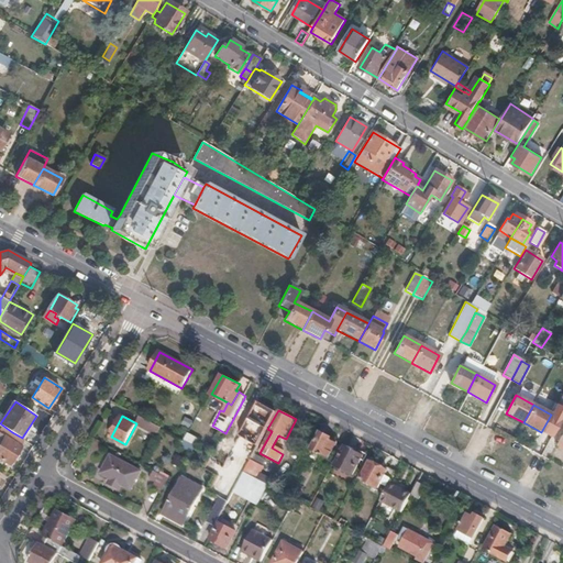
[(145,430),(150,422),(141,417),(136,423),(145,430)]
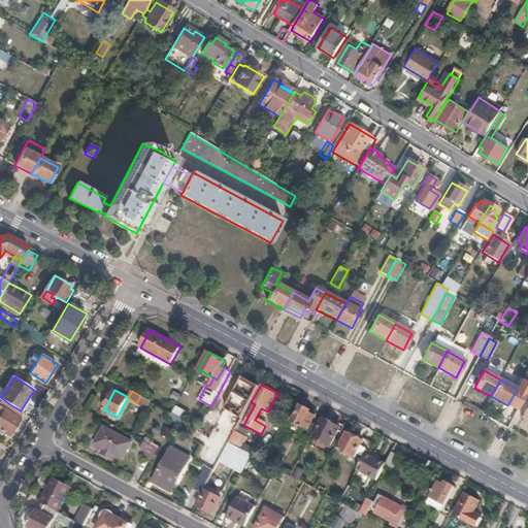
[(147,409),(152,401),(140,396),(136,403),(147,409)]
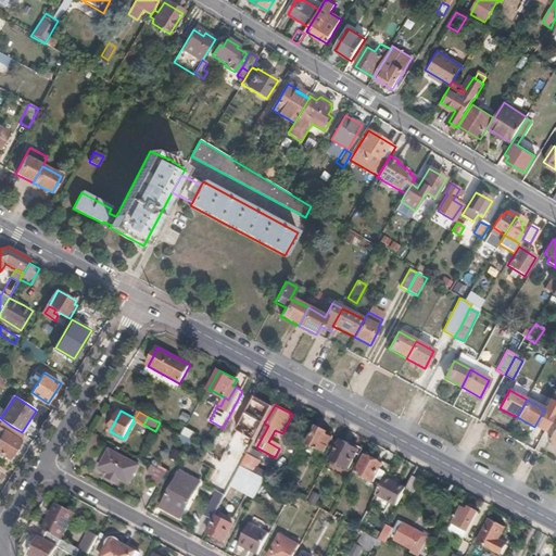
[(244,457),(251,445),(261,427),(244,417),(228,447),(216,470),(209,485),(219,492),(225,494),(231,482),(244,457)]
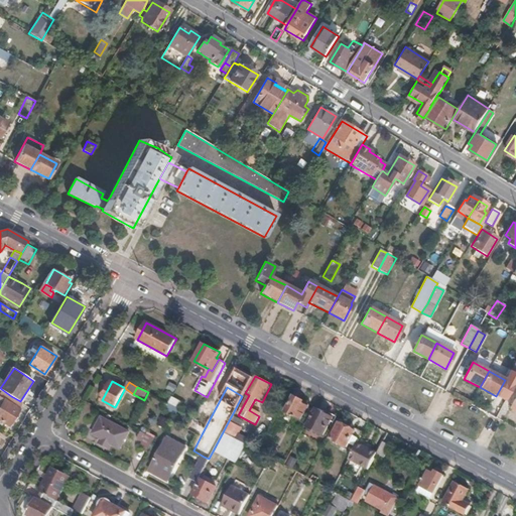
[(0,419),(10,425),(23,403),(20,401),(11,396),(8,401),(5,400),(0,408),(0,419)]
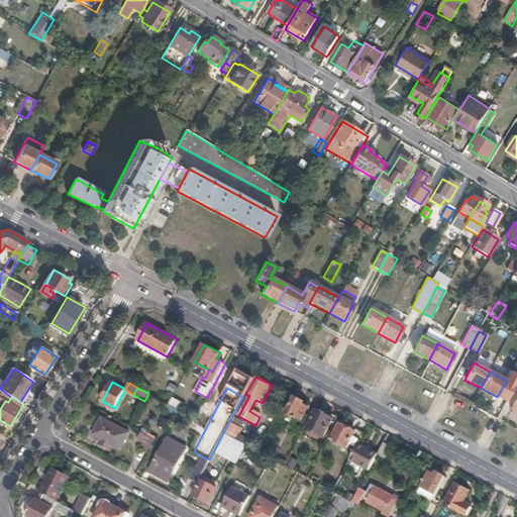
[(302,421),(311,405),(296,397),(288,413),(302,421)]
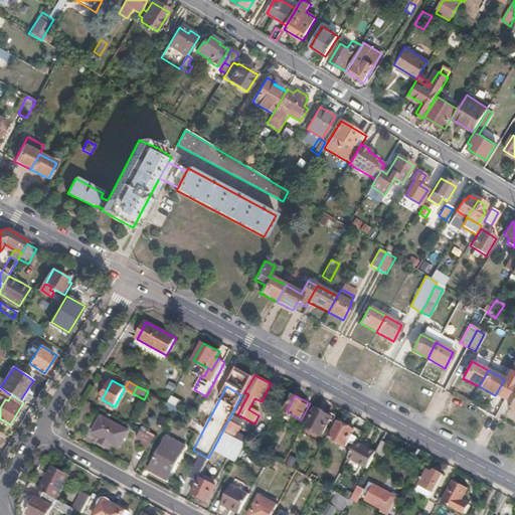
[(179,408),(182,402),(172,396),(169,402),(179,408)]
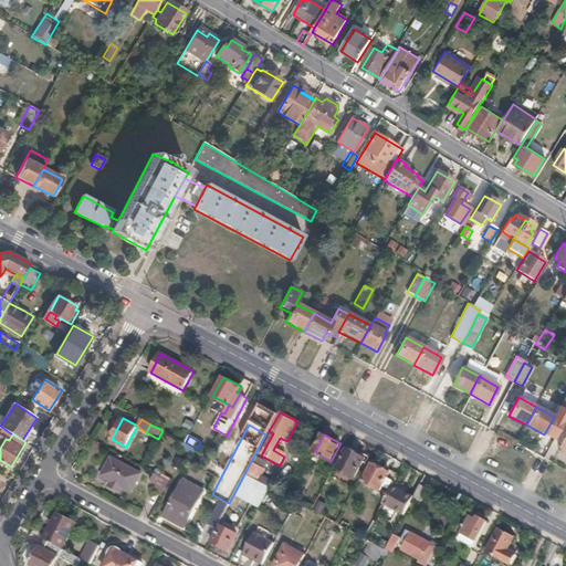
[(357,477),(366,458),(348,449),(338,467),(357,477)]
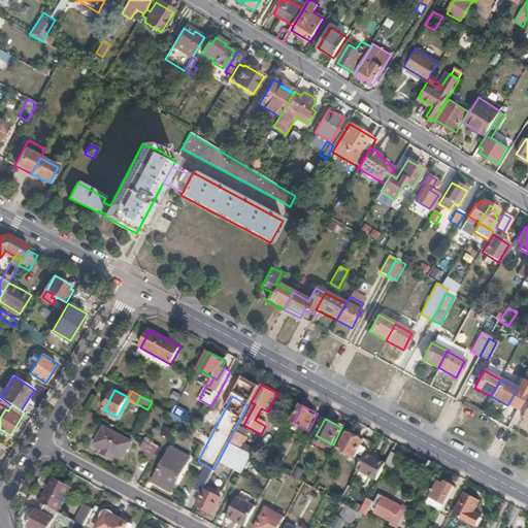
[(125,457),(134,440),(105,425),(97,441),(105,447),(116,452),(125,457)]
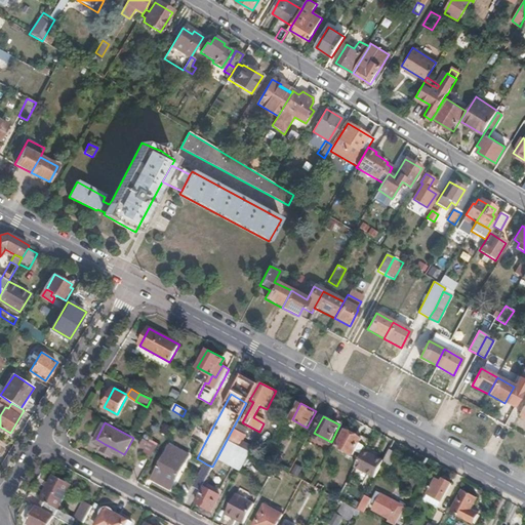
[(241,447),(247,435),(235,428),(229,440),(241,447)]
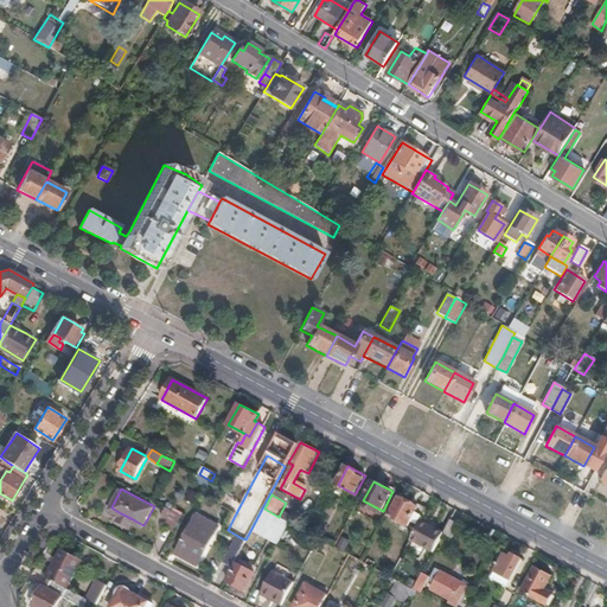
[(408,525),(419,506),(400,498),(390,516),(408,525)]
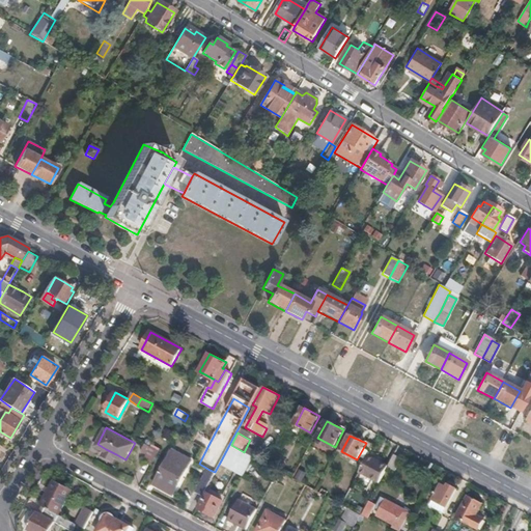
[(151,467),(160,452),(145,444),(141,452),(147,455),(144,463),(151,467)]
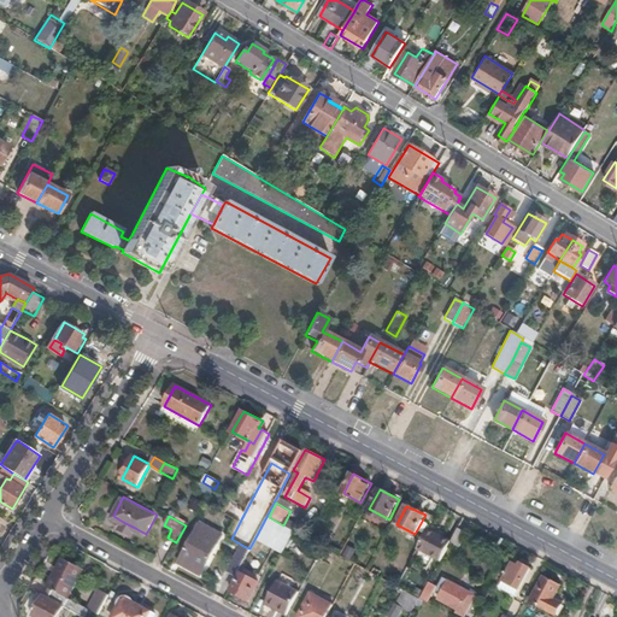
[(282,553),(294,532),(283,526),(269,517),(257,540),(266,545),(282,553)]
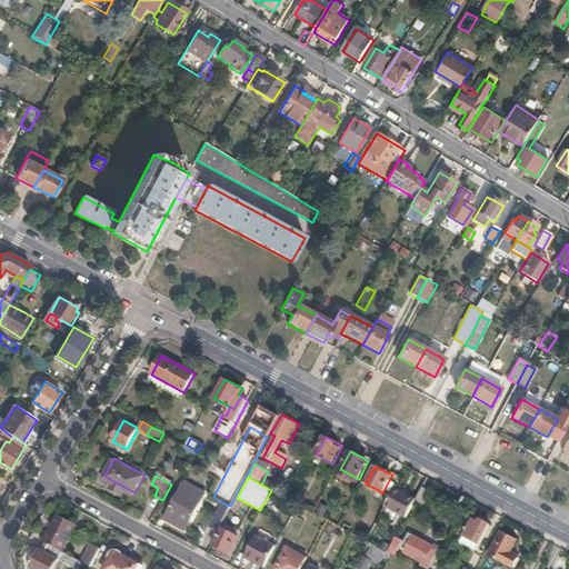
[(125,487),(113,481),(111,486),(122,492),(125,487)]
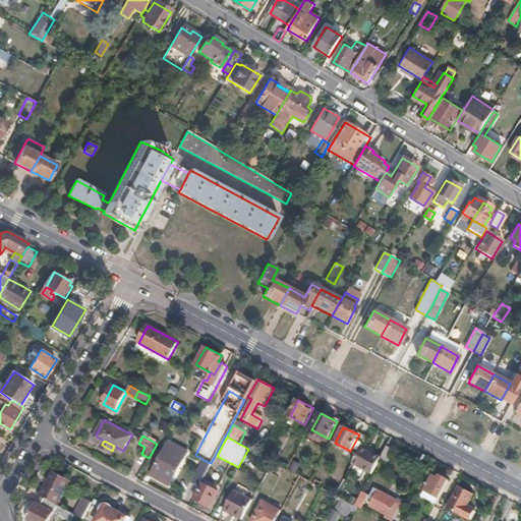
[(182,463),(188,452),(171,442),(161,460),(153,476),(169,485),(176,473),(182,463)]
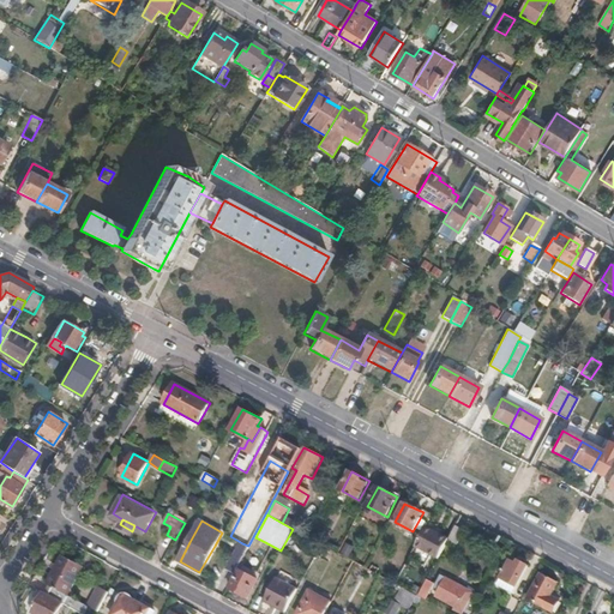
[(458,545),(465,530),(456,524),(450,537),(449,540),(458,545)]
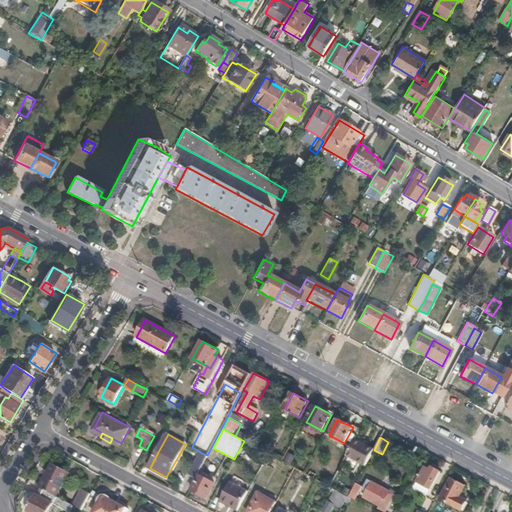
[(374,450),(375,448),(356,438),(347,456),(366,466),(374,450)]
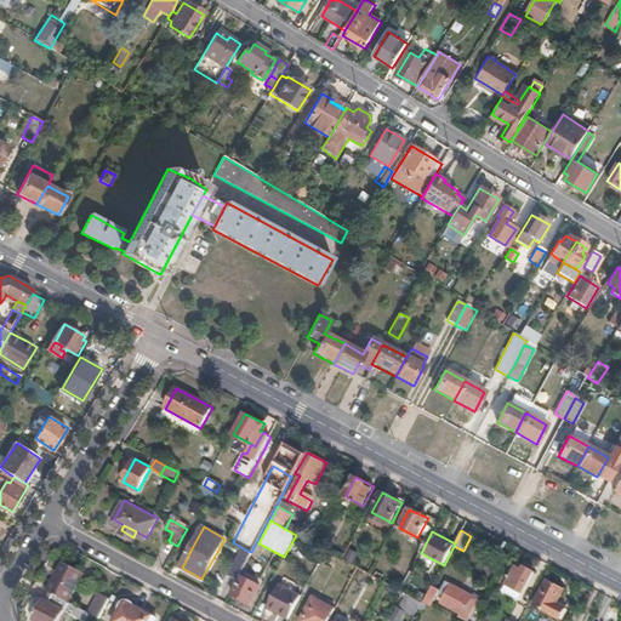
[(256,573),(268,548),(258,543),(252,553),(245,568),(255,573),(256,573)]
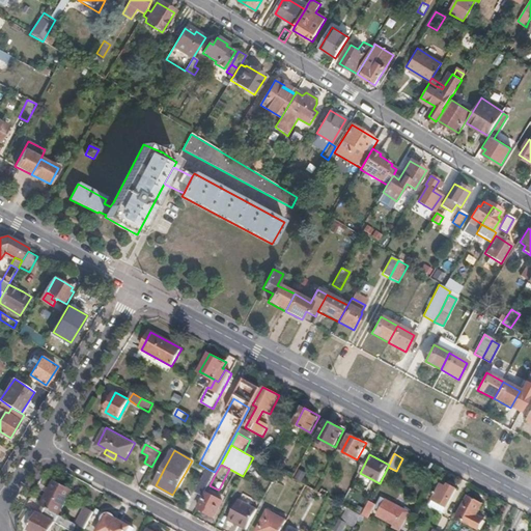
[(273,481),(279,471),(268,465),(267,465),(264,469),(270,472),(267,478),(273,481)]
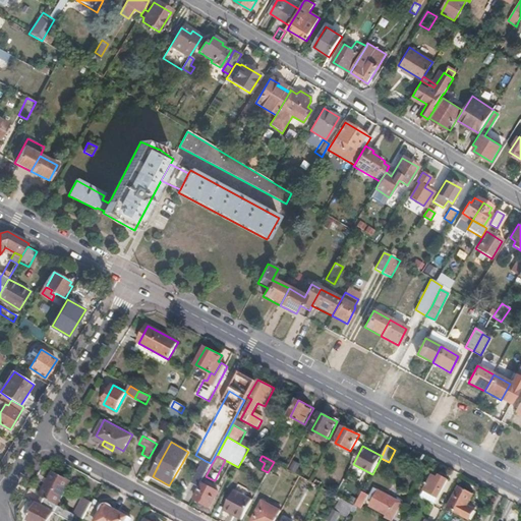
[(206,476),(212,464),(211,463),(206,461),(194,481),(200,484),(201,483),(206,476)]
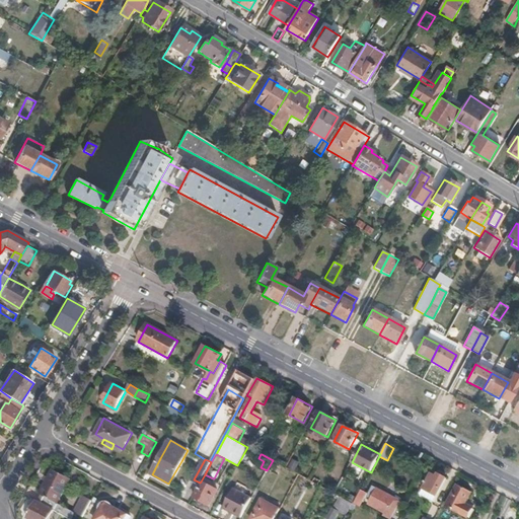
[(58,503),(70,479),(52,469),(39,493),(40,493),(45,497),(58,503)]
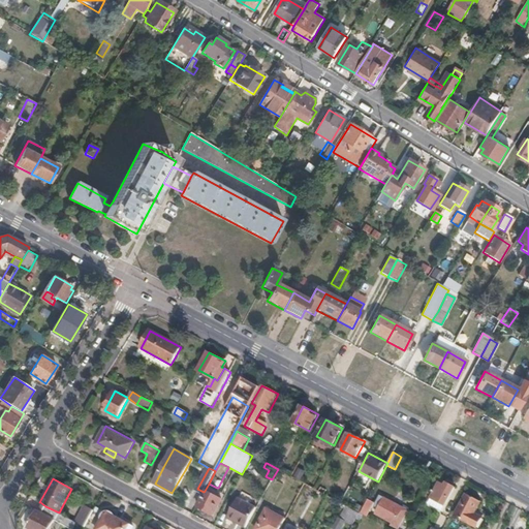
[(291,492),(294,486),(285,480),(281,487),(291,492)]
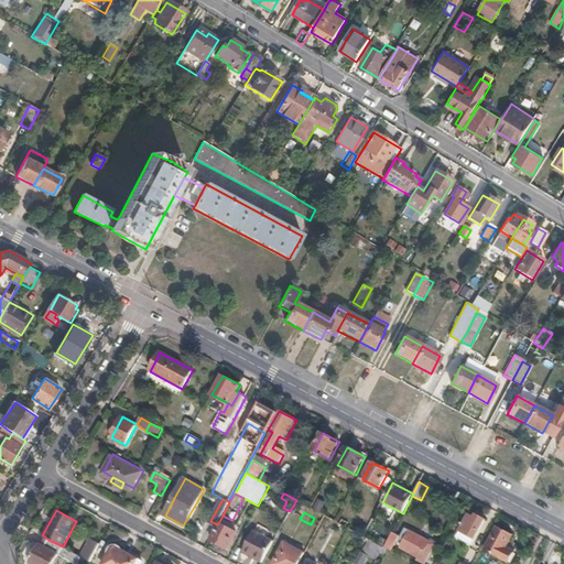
[(228,550),(232,541),(236,542),(238,539),(235,538),(237,533),(227,528),(231,520),(223,516),(218,523),(220,525),(212,540),(228,550)]
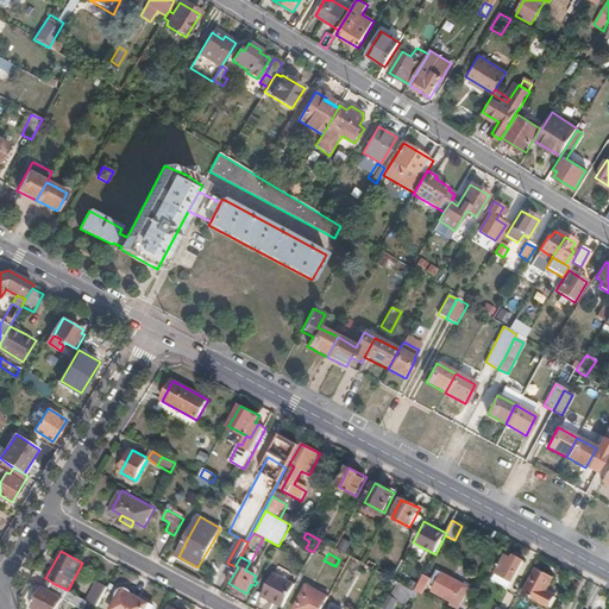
[(515,579),(525,562),(516,557),(514,562),(506,558),(497,575),(504,578),(506,575),(515,579)]
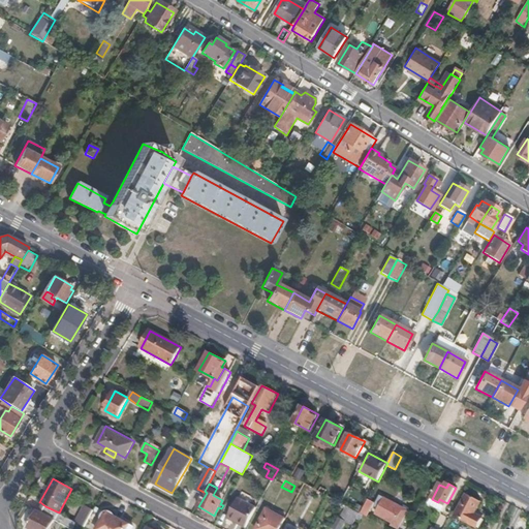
[(470,524),(481,502),(467,494),(455,516),(470,524)]
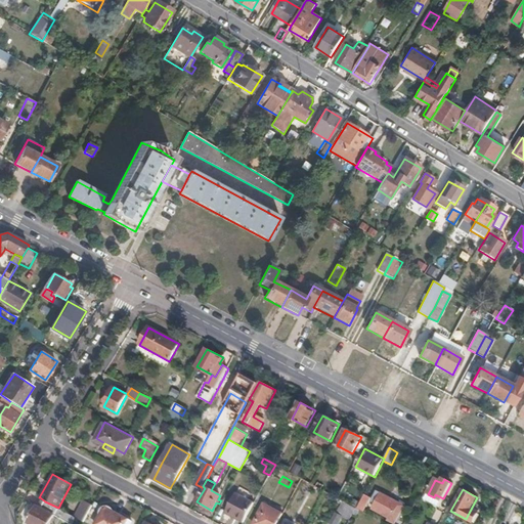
[(404,506),(388,497),(378,491),(373,503),(376,504),(373,510),(391,520),(392,518),(396,521),(404,506)]
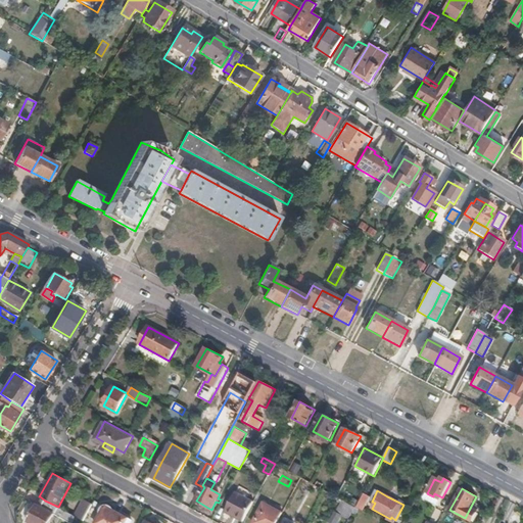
[(363,511),(370,496),(365,493),(357,508),(363,511)]
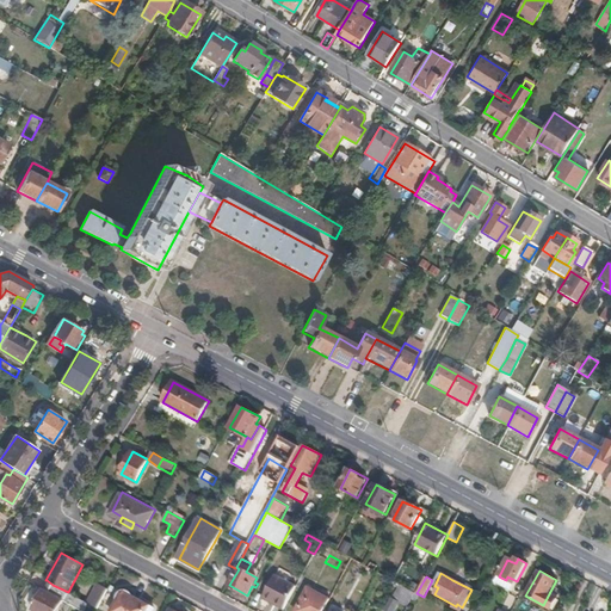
[(284,610),(294,592),(273,581),(264,599),(284,610)]
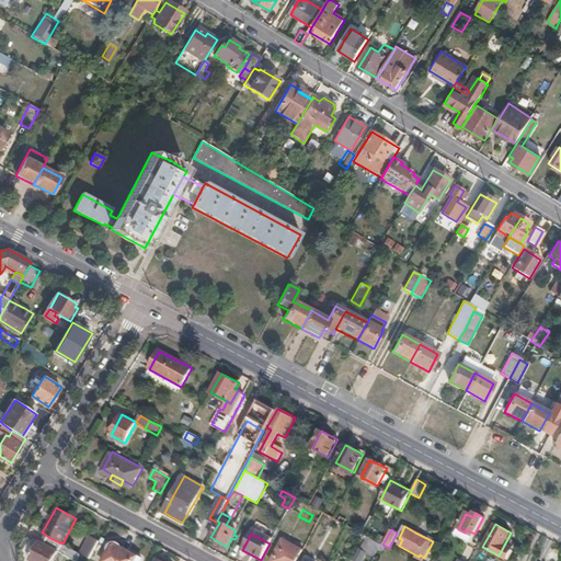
[(90,559),(100,540),(91,535),(81,553),(82,554),(90,559)]
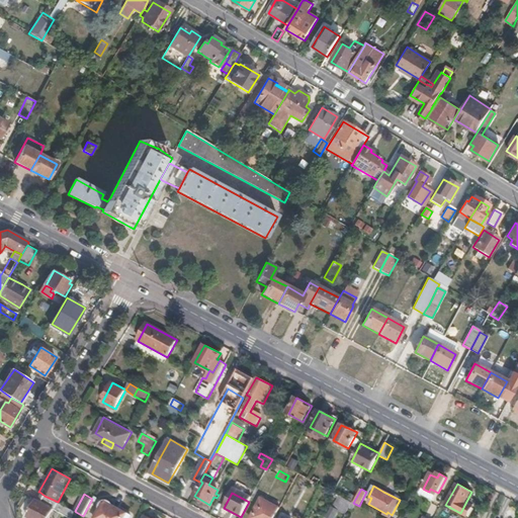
[(75,511),(58,502),(45,496),(41,502),(36,500),(26,517),(27,517),(50,517),(54,512),(66,517),(72,517),(76,512),(75,511)]
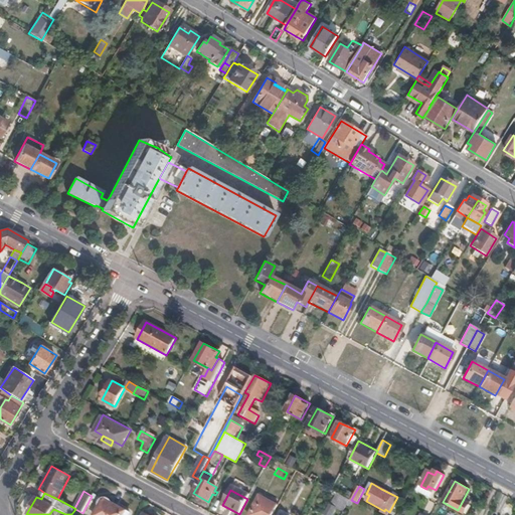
[(344,512),(350,500),(337,493),(331,505),(337,508),(344,512)]
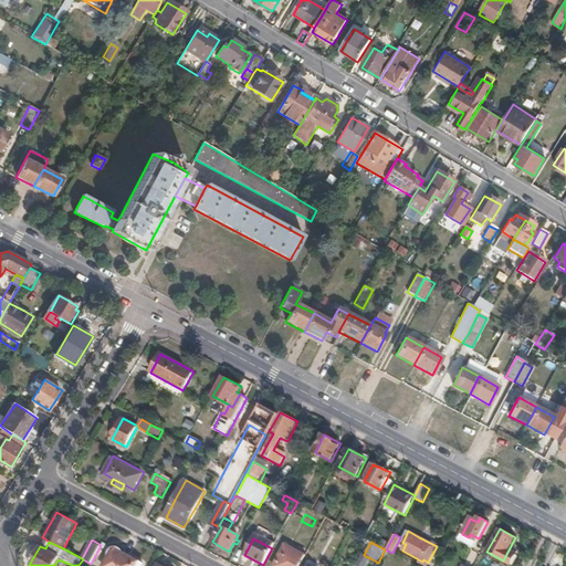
[(300,565),(306,555),(286,545),(274,565),(300,565)]
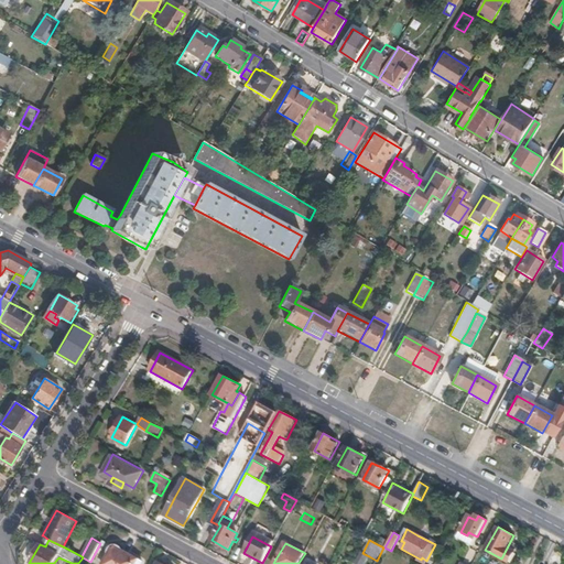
[(134,563),(138,559),(114,546),(104,563),(134,563)]
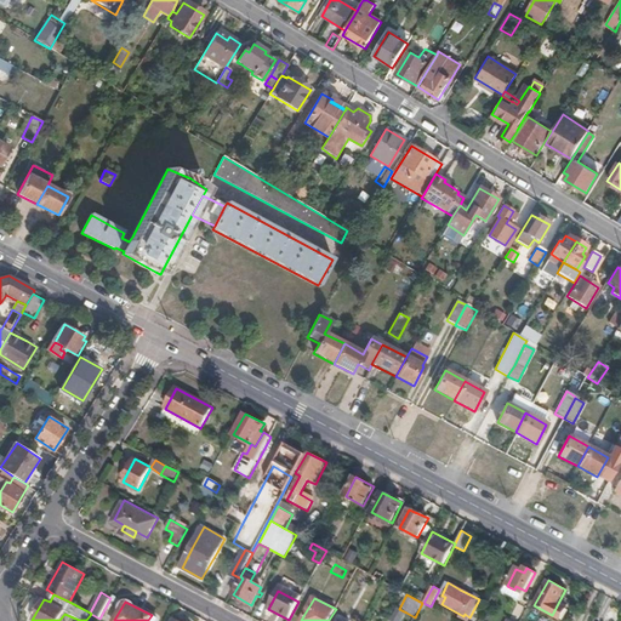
[(402,620),(406,613),(399,609),(392,620),(402,620)]
